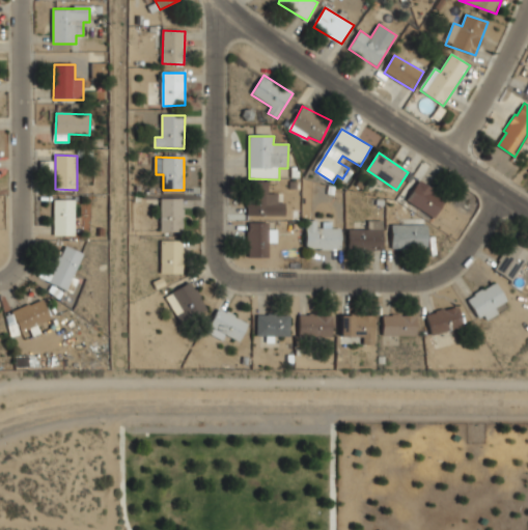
[(447,199),(419,182),(407,201),(435,218),(447,199)]
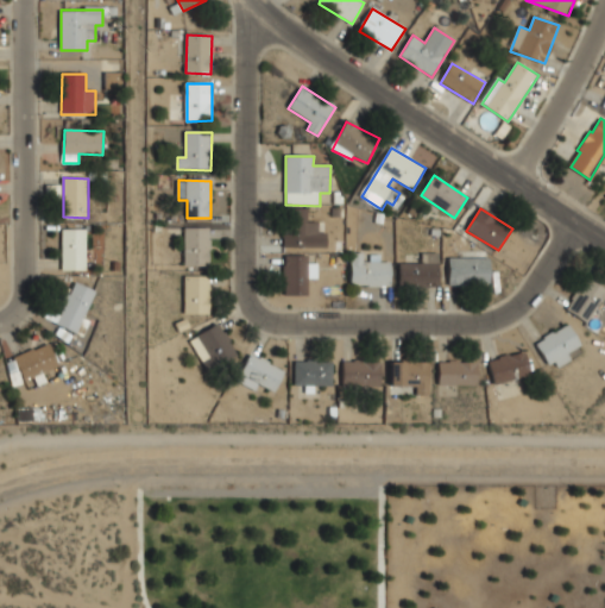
[(285,249),(327,248),(327,223),(308,223),(308,210),(284,210),(285,249)]
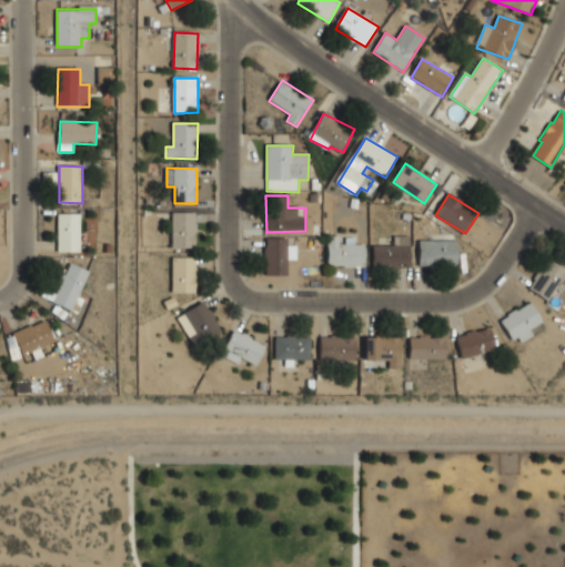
[(173,249),(197,249),(197,213),(173,213),(173,249)]
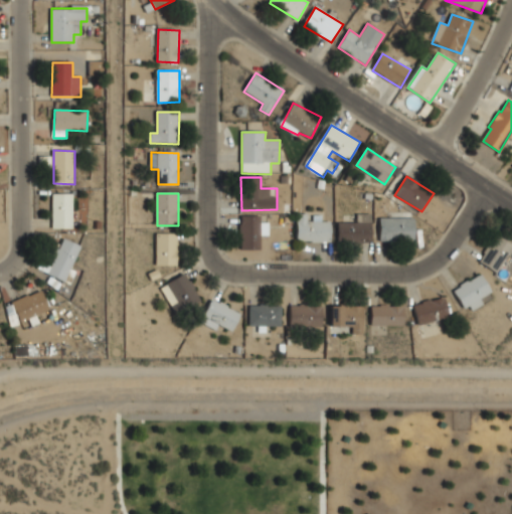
[(72,229),(73,194),(52,194),(52,228),(72,229)]
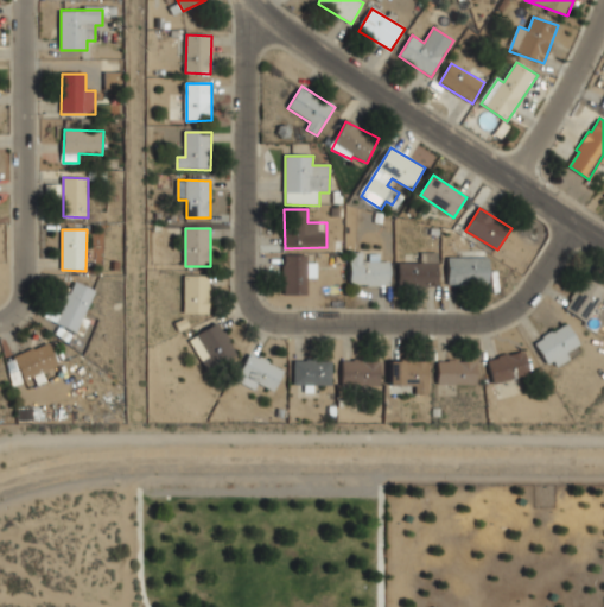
[(364,253),(351,253),(351,286),(392,285),(390,261),(380,263),(380,257),(364,258),(364,253)]
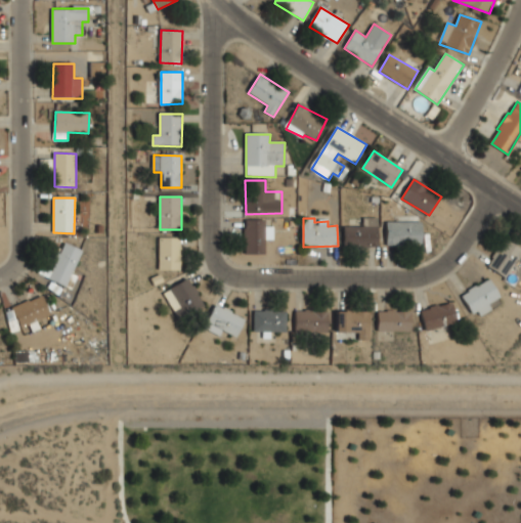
[(378,248),(379,218),(364,218),(364,227),(345,226),(344,247),(378,248)]
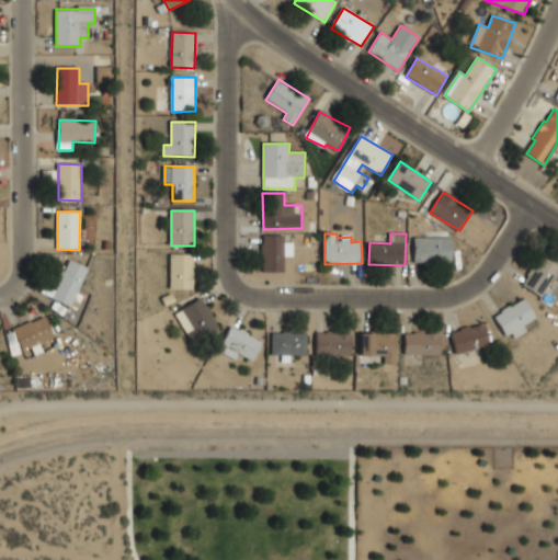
[(285,272),(285,256),(294,256),(293,243),(285,243),(285,236),(263,236),(263,273),(285,272)]
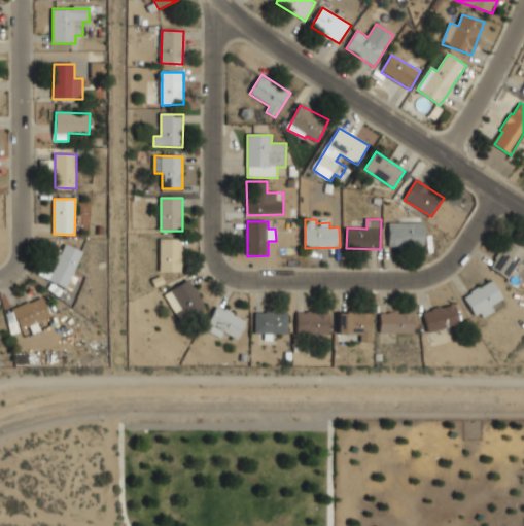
[(389,247),(424,248),(424,224),(389,223),(389,247)]
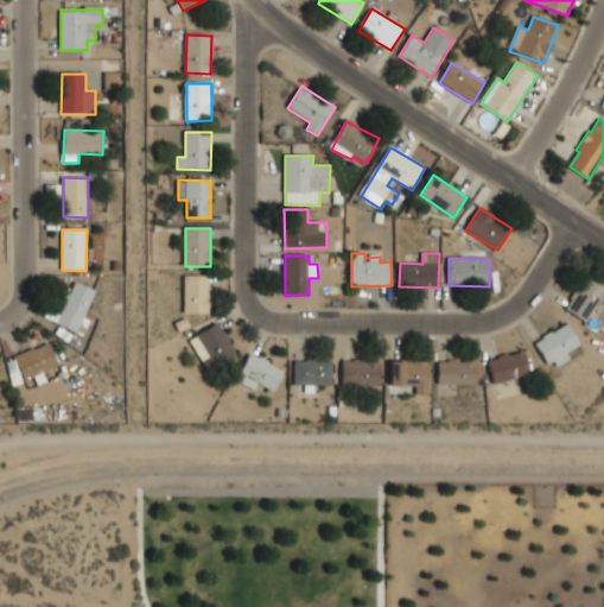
[(185,315),(210,314),(210,276),(185,277),(185,315)]
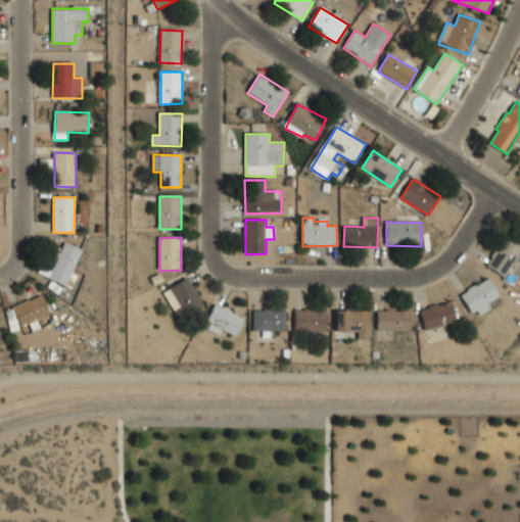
[(486,266),(506,278),(511,271),(513,273),(519,263),(519,249),(505,239),(486,266)]
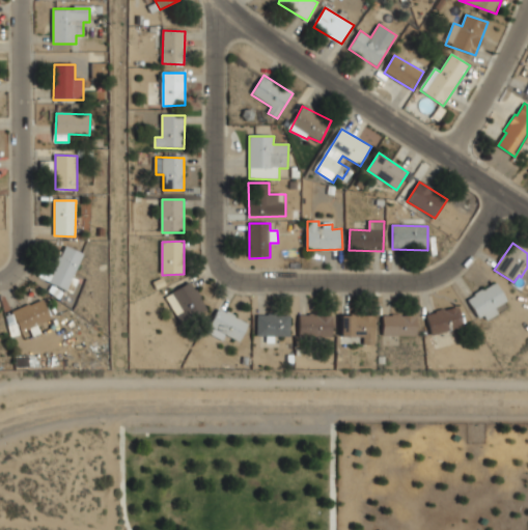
[(83,253),(64,246),(52,281),(70,288),(83,253)]
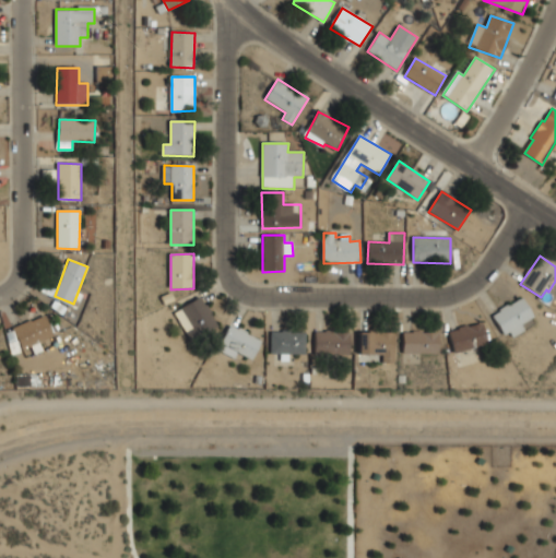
[(176,312),(193,343),(220,327),(201,297),(176,312)]
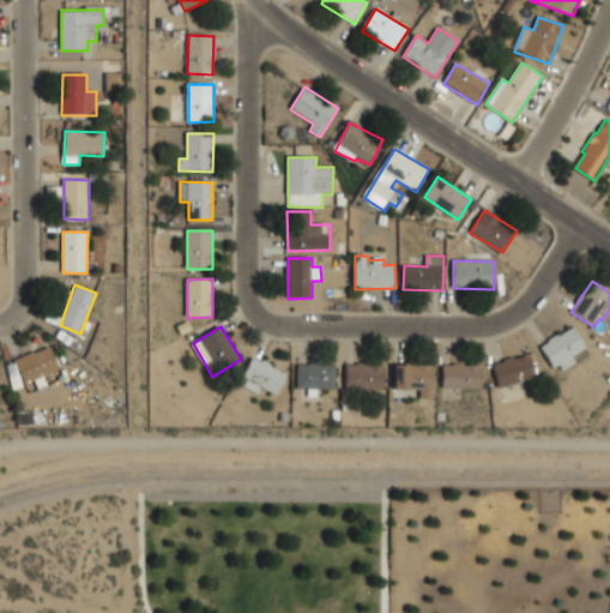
[(559,373),(578,364),(574,356),(586,349),(574,328),(543,346),(559,373)]
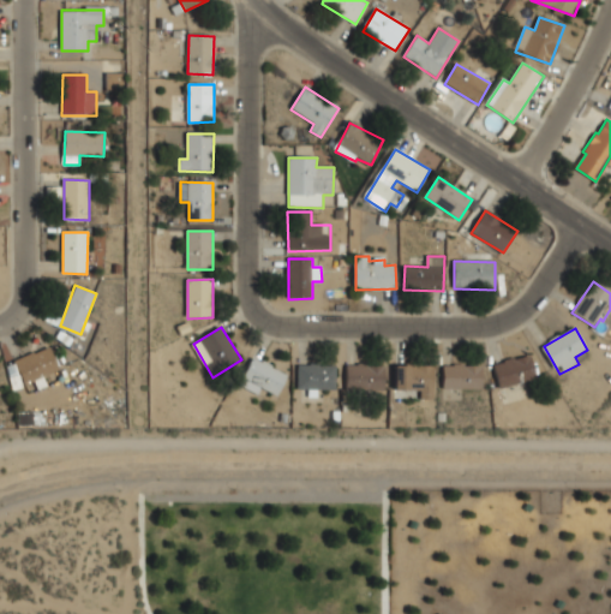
[(15,361),(27,391),(45,383),(42,379),(59,371),(49,347),(15,361)]
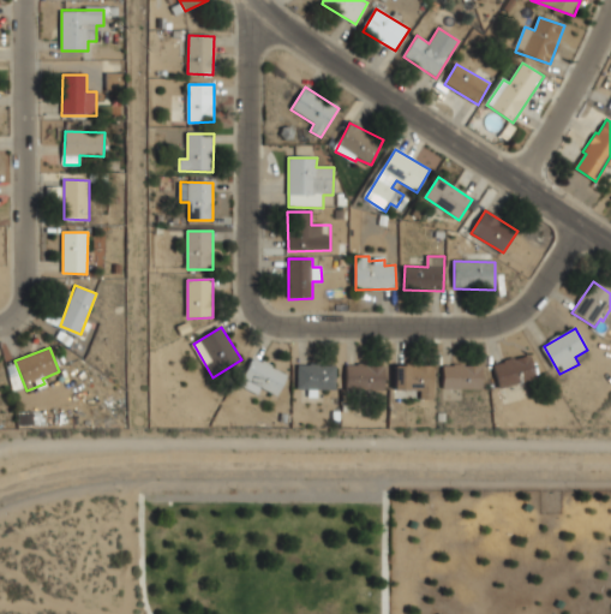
[(493,365),(501,389),(537,380),(531,355),(493,365)]
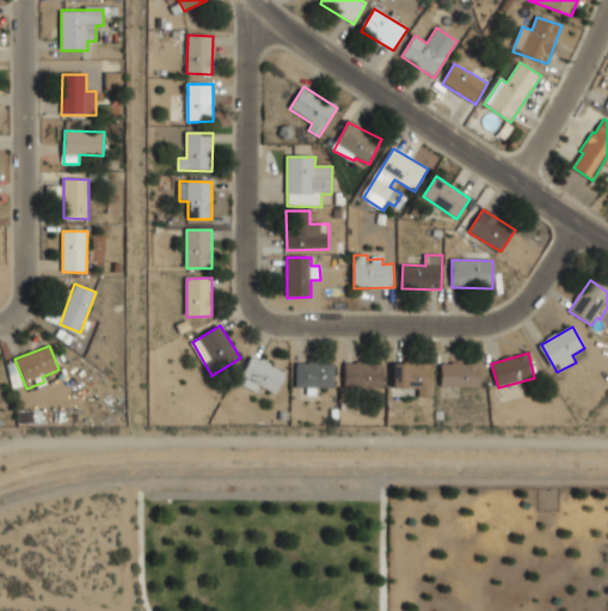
[(239,383),(257,391),(259,386),(277,395),(287,372),(252,356),(239,383)]
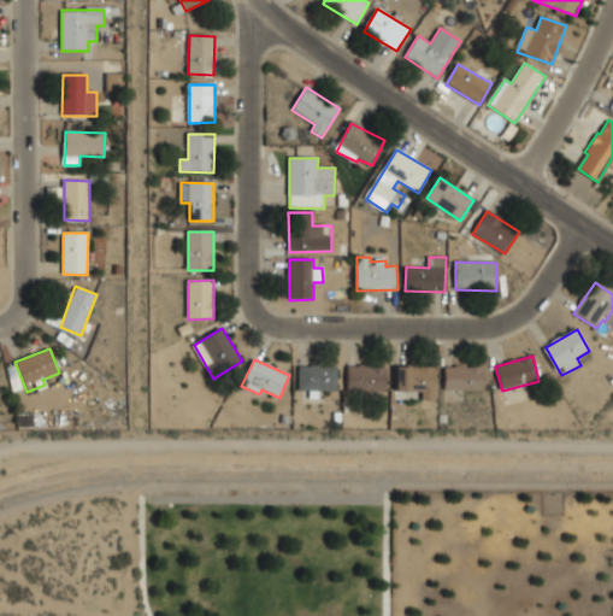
[(7,368),(13,392),(23,389),(17,365),(7,368)]
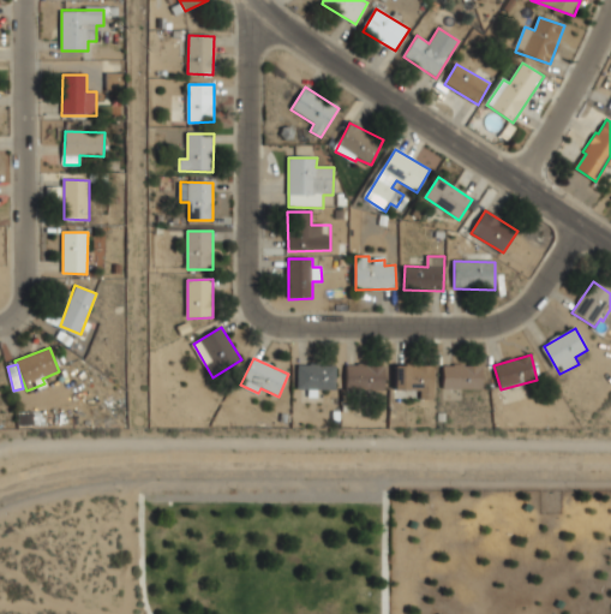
[(483,389),(483,364),(443,365),(444,389),(483,389)]
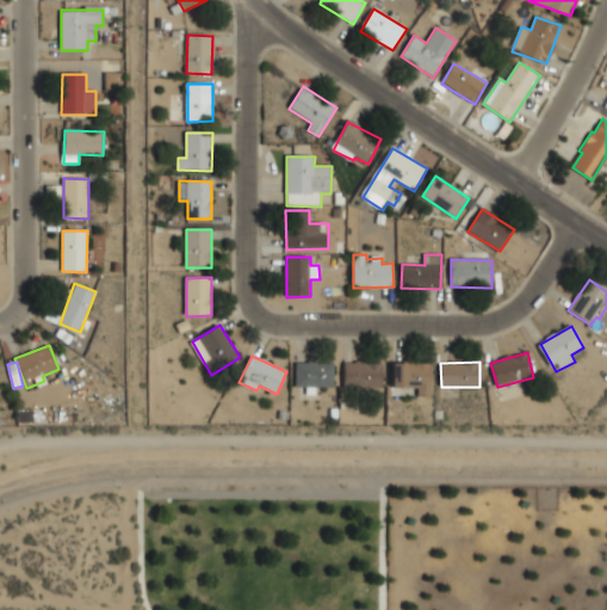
[(297,363),(296,388),(334,388),(334,363),(297,363)]
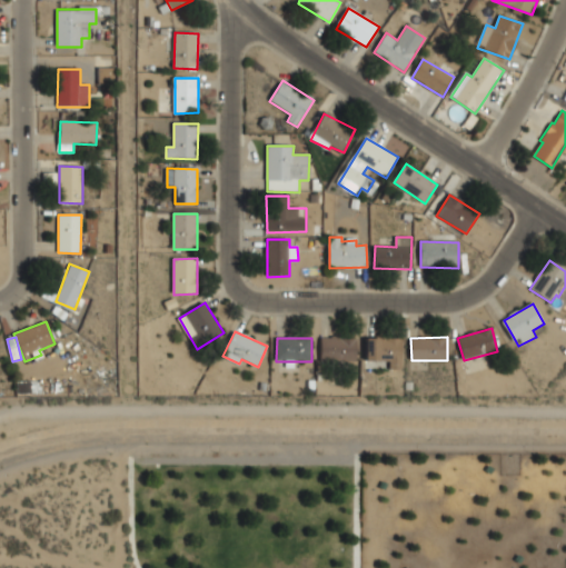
[(357,361),(357,338),(321,338),(321,362),(357,361)]
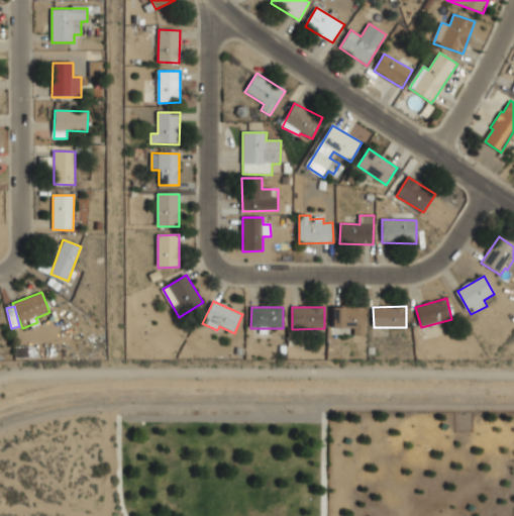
[(332,328),(354,328),(353,336),(365,336),(366,308),(332,307),(332,328)]
